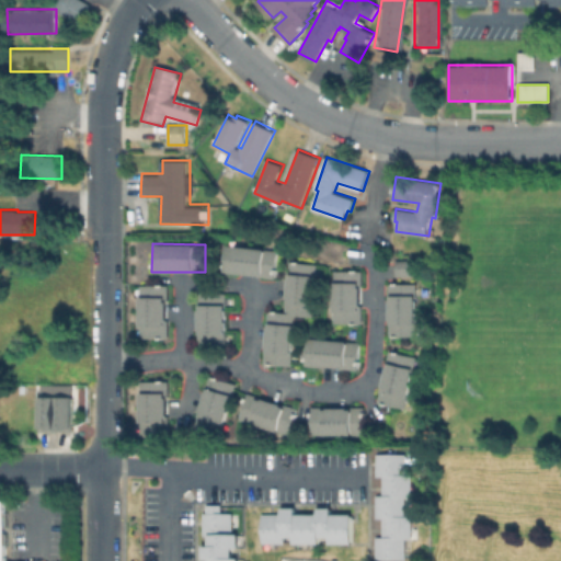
[(276,249),(274,281),(221,277),(224,244),(276,249)]
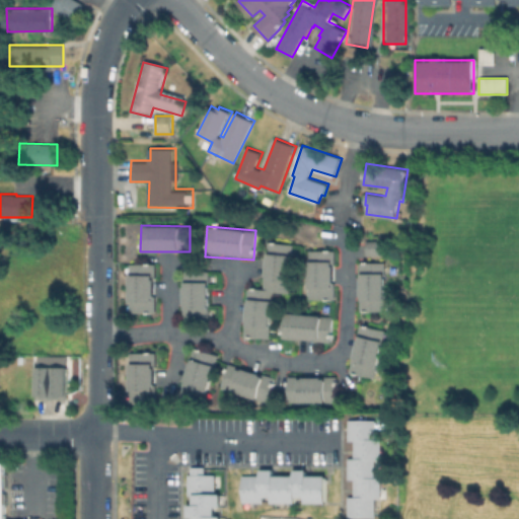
[(300,260),(298,278),(291,277),(289,290),(262,287),(267,240),(294,244),(293,258),(300,260)]
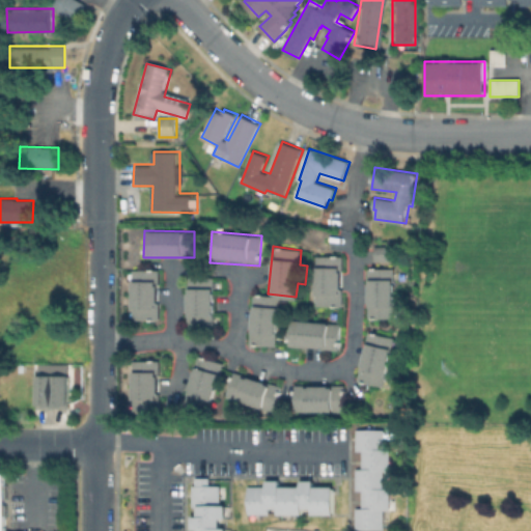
[(343,254),(340,308),(311,306),(314,253),(343,254)]
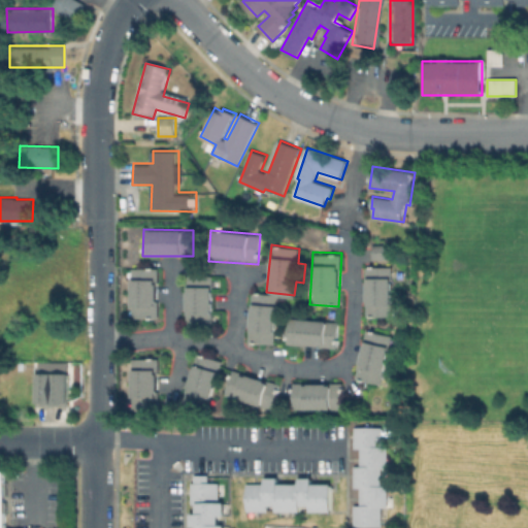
[(395,264),(395,322),(361,322),(362,264),(395,264)]
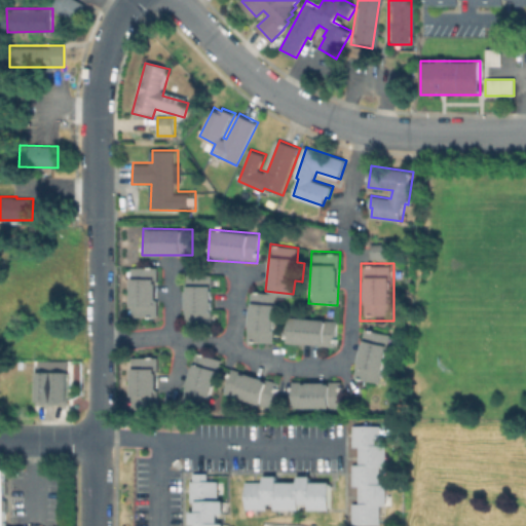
[(129,316),(155,317),(156,267),(130,267),(129,316)]
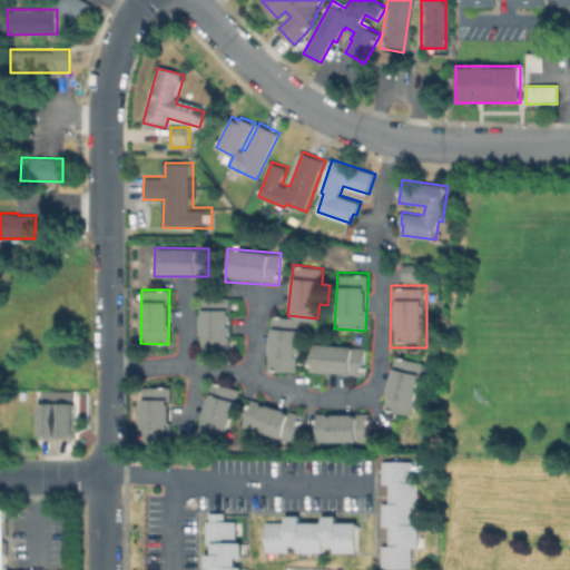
[(228,349),(227,297),(199,298),(200,350),(228,349)]
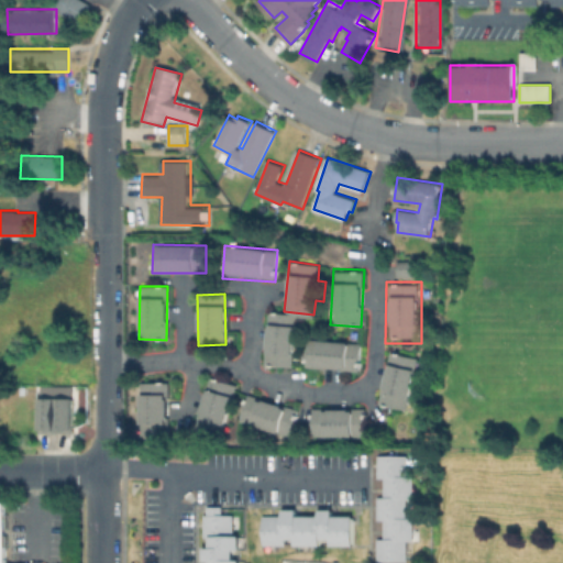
[(295,319),(289,371),(264,367),(269,316),(295,319)]
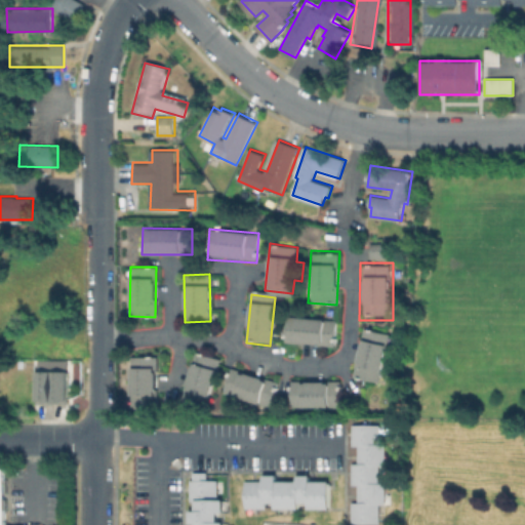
[(337,320),(335,348),(284,342),(286,315),(337,320)]
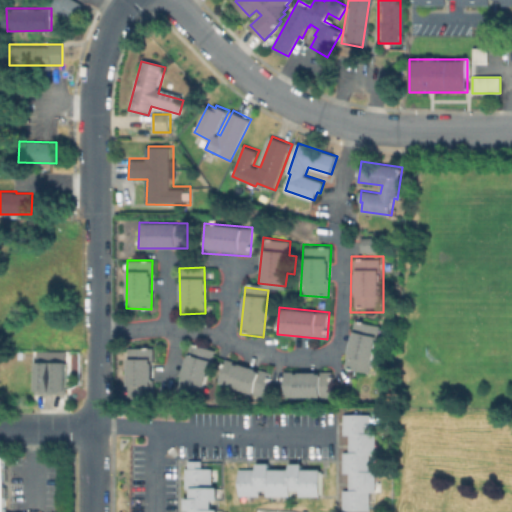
[(385,326),(372,375),(340,367),(353,318),(385,326)]
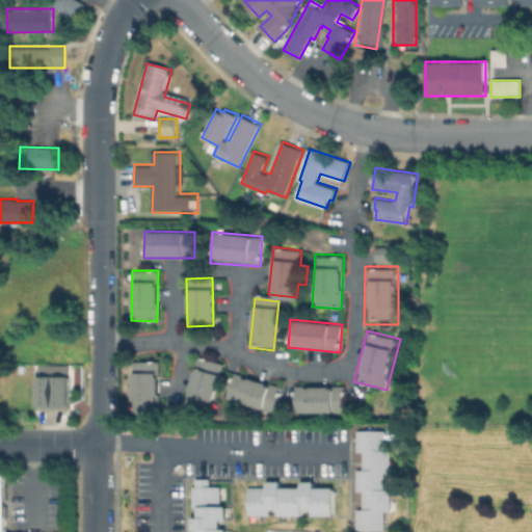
[(221,363),(195,356),(183,403),(208,410),(221,363)]
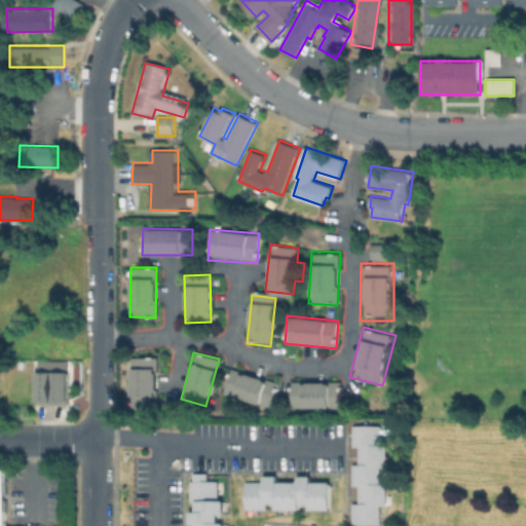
[(130,407),(156,406),(155,357),(130,358),(130,407)]
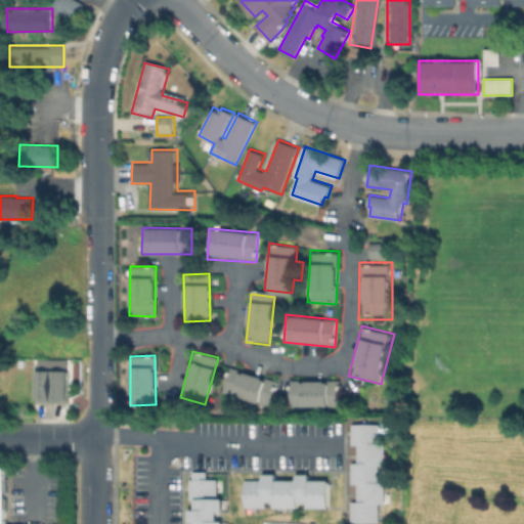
[(281,381),(271,409),(219,392),(228,363),(281,381)]
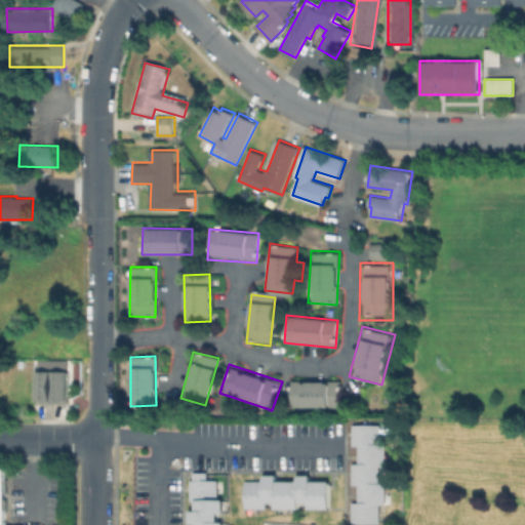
[(72,367),(72,403),(38,403),(39,367),(72,367)]
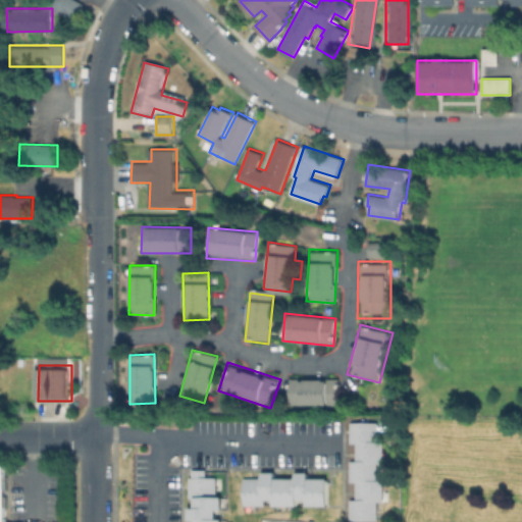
[(340,379),(340,406),(285,406),(285,379),(340,379)]
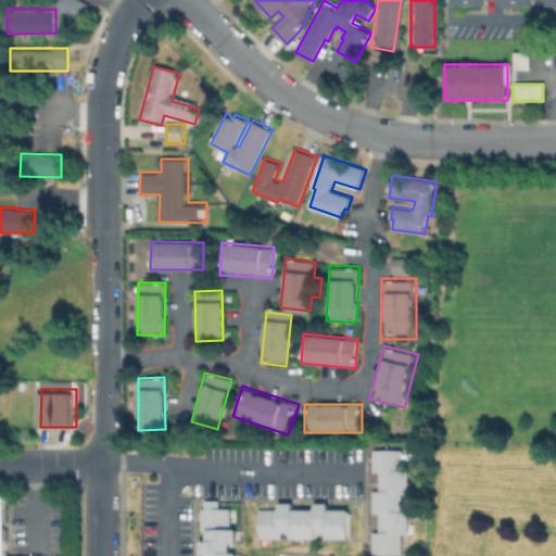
[(400,554),(400,533),(406,533),(406,512),(400,512),(401,492),(406,492),(406,469),(401,469),(401,450),(371,449),(371,472),(378,472),(377,491),(370,491),(370,514),(377,514),(377,532),(371,532),(370,554),(400,554)]
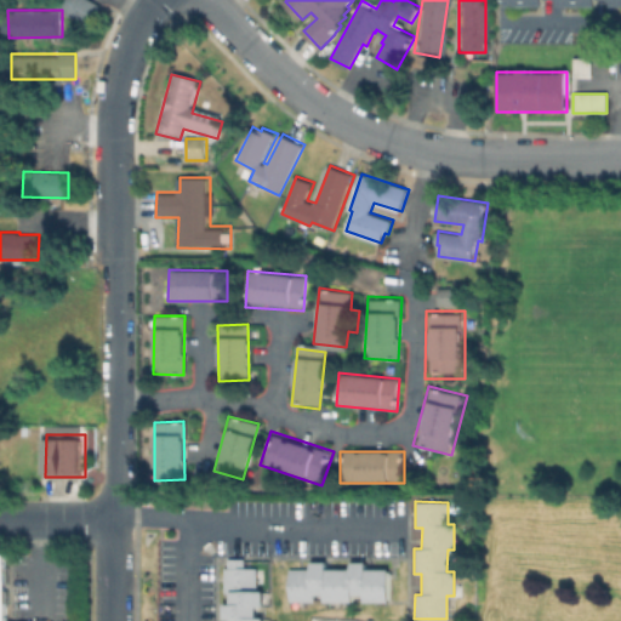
[(262,620),(262,616),(255,617),(255,607),(263,605),(262,590),(256,591),(255,568),(243,568),(243,558),(223,558),(224,592),(229,592),(231,603),(222,603),(223,619),(229,619),(229,620),(262,620)]
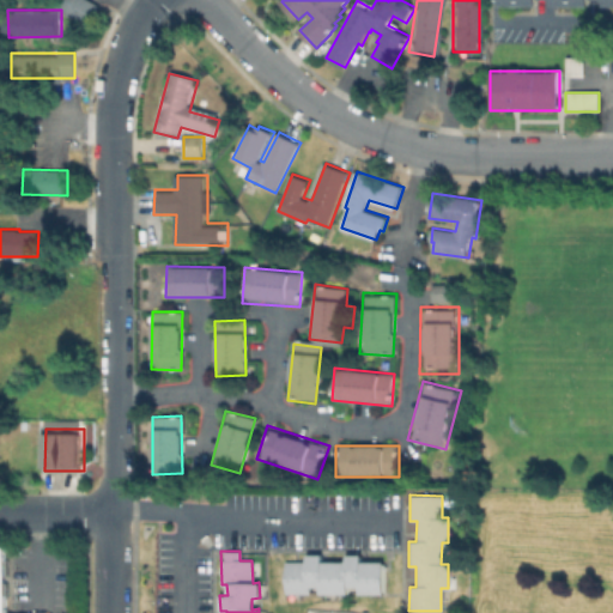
[(383,593),(383,560),(360,560),(360,553),(345,553),(345,560),(321,562),(321,553),(307,553),(307,562),(284,562),(284,593),(308,593),(308,587),(319,587),(319,593),(349,593),(349,587),(358,587),(358,594),(383,593)]
